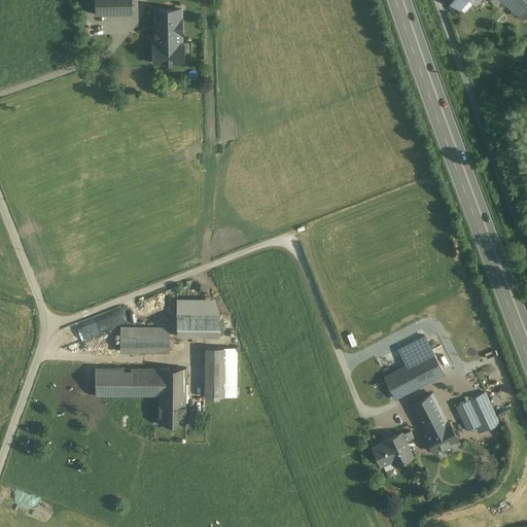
[(95,0),(96,14),(133,13),(132,0),(95,0)]
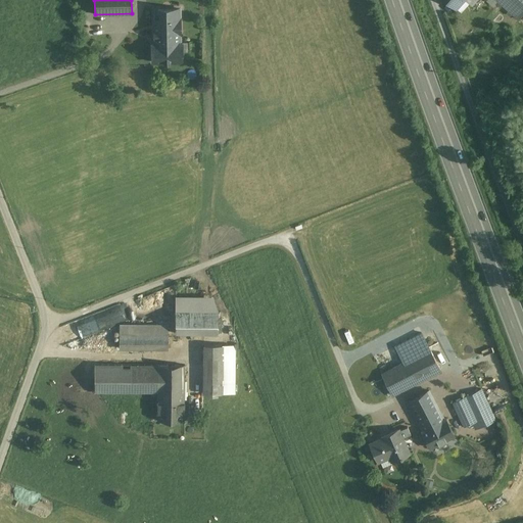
[(464,0),(444,0),(456,9),(464,0)]
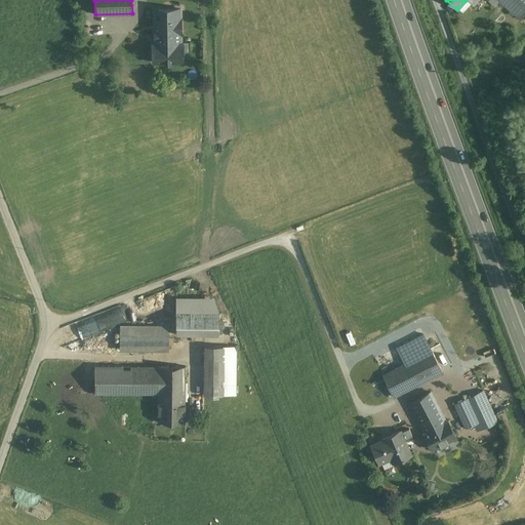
[(488,0),(497,0),(500,2),(498,4),(502,7),(503,5),(511,11),(509,13),(512,16),(514,13),(521,19),(524,14),(524,1),(521,6),(514,0),(488,0)]
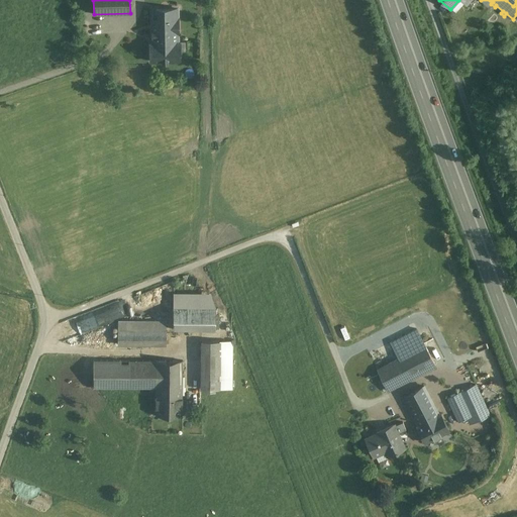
[(151,10),(151,43),(179,42),(178,9),(151,10)]
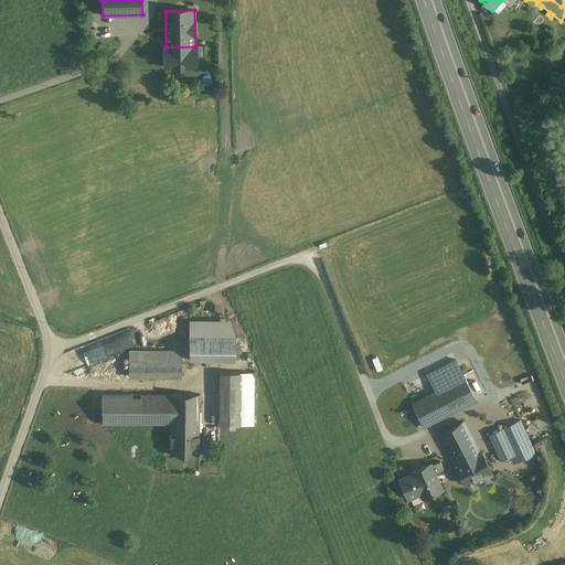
[(195,46),(166,48),(164,48),(164,49),(164,66),(164,67),(166,67),(196,67),(198,67),(198,66),(196,66),(196,48),(196,46),(195,46)]
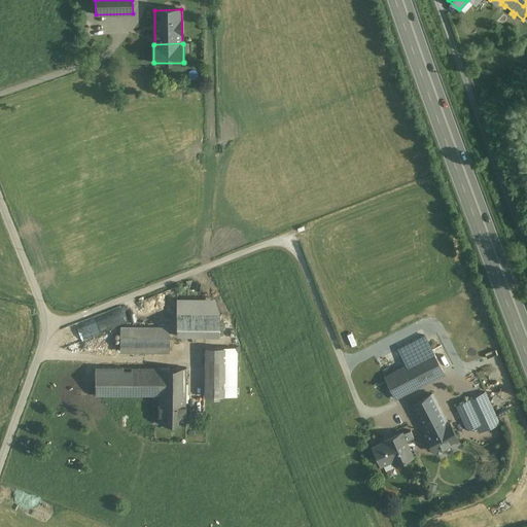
[(215,300),(177,300),(176,337),(219,337),(219,314),(215,300)]
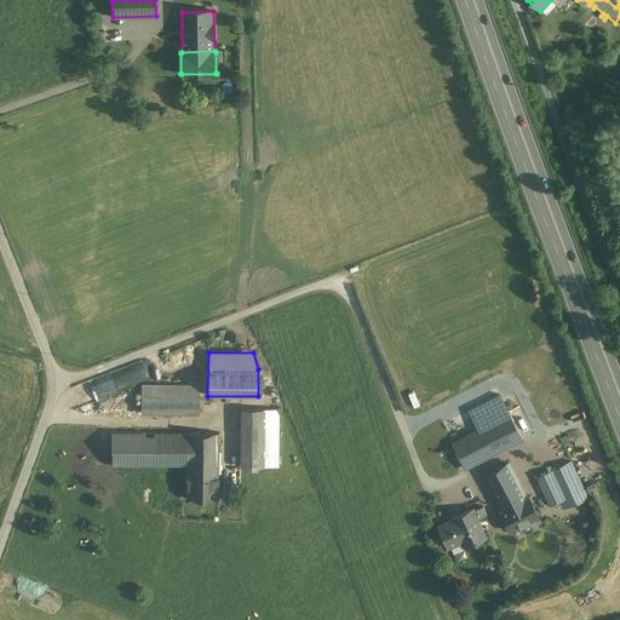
[(130,367),(80,382),(86,402),(136,388),(130,367)]
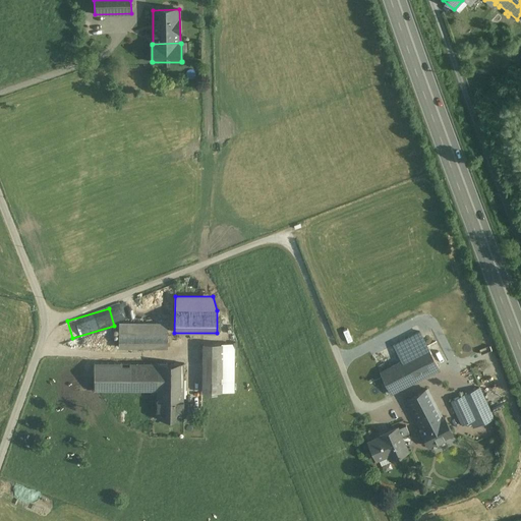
[(167,324),(119,324),(119,347),(167,348),(167,324)]
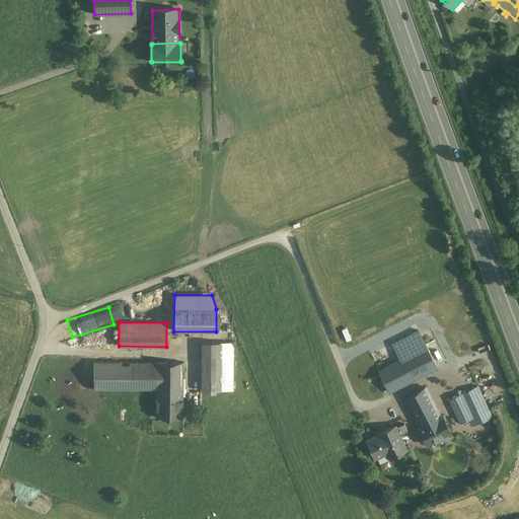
[(430,354),(418,330),(392,344),(400,360),(378,371),(382,378),(430,354)]
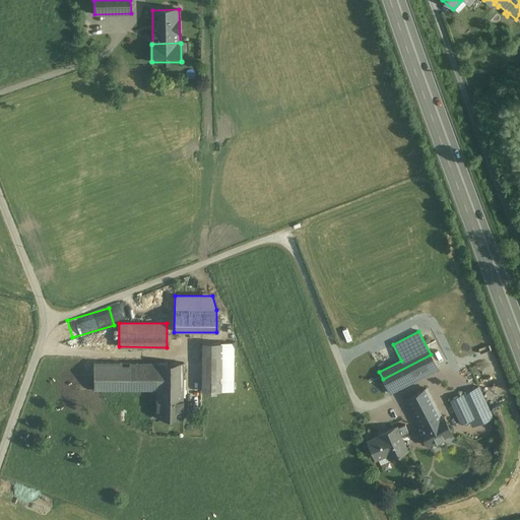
[(220,343),(202,343),(202,391),(219,391),(220,343)]
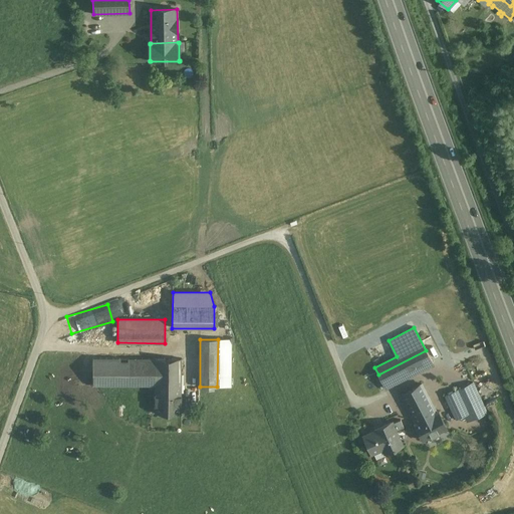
[(229,339),(218,339),(217,387),(231,387),(231,344),(229,339)]
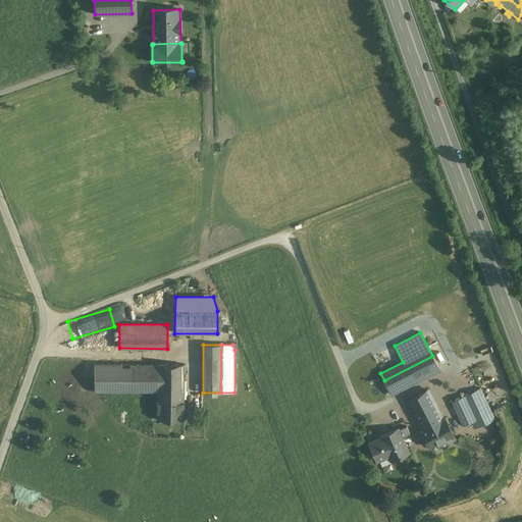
[(432,356),(384,380),(392,395),(439,370),(432,356)]
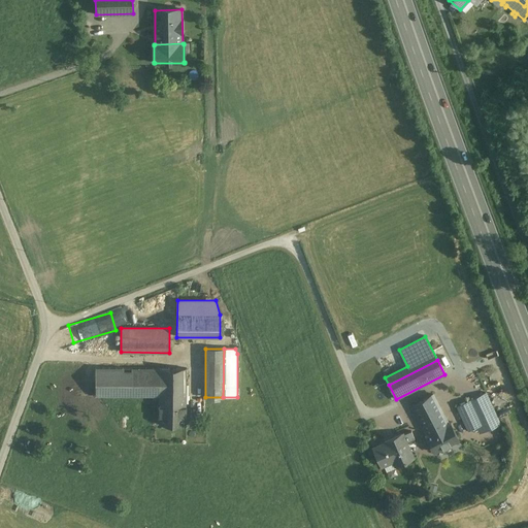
[(131,371),(124,371),(124,368),(96,368),(95,396),(131,396),(131,371)]
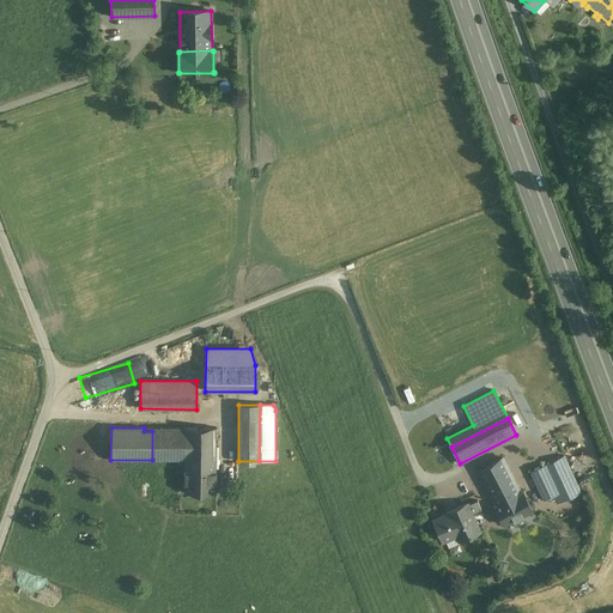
[(186,428),(152,428),(152,431),(152,460),(186,461),(186,428)]
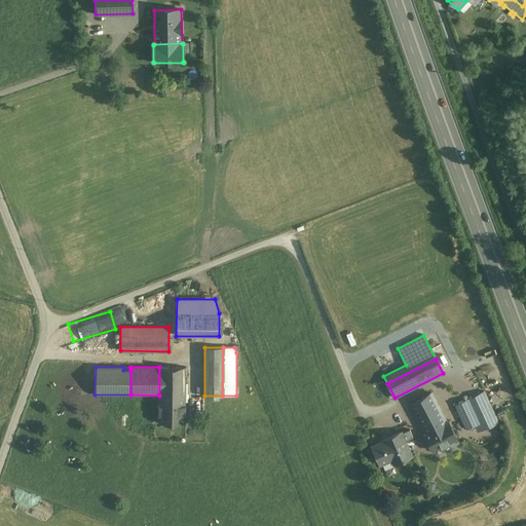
[(185,367),(159,367),(159,396),(185,396),(185,367)]
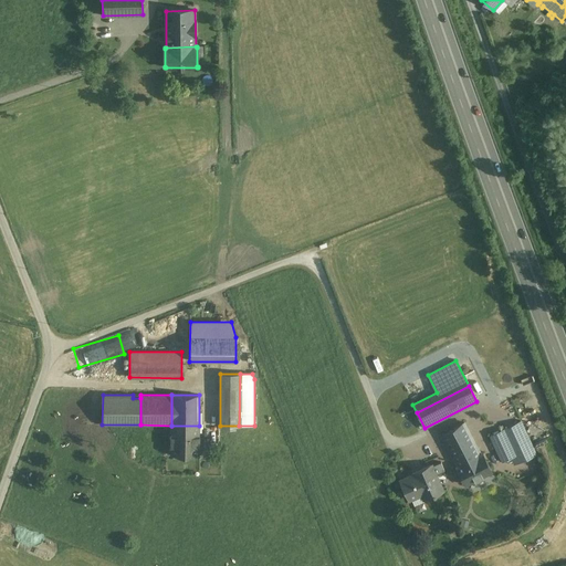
[(521,422),(503,430),(515,456),(511,458),(514,464),(536,454),(521,422)]
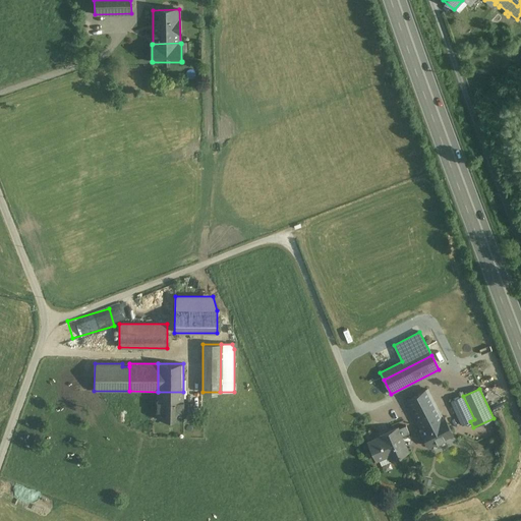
[(426,390),(407,400),(416,418),(421,429),(442,418),(426,390)]
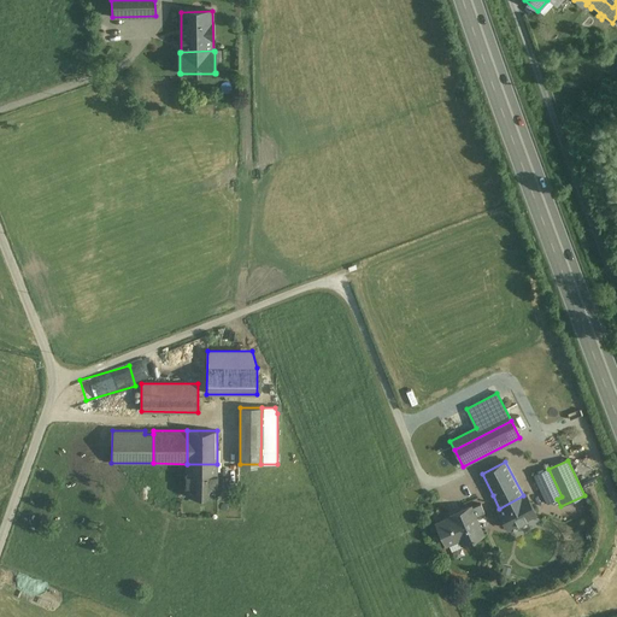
[(217,464),(187,464),(186,495),(217,497),(217,464)]
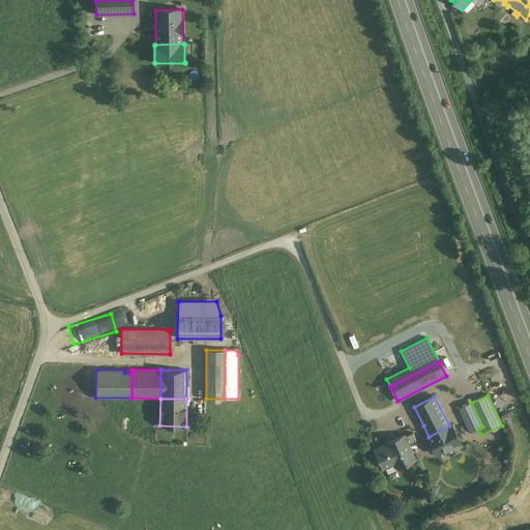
[(471,402),(459,408),(470,432),(478,429),(482,427),(471,403),(471,402)]
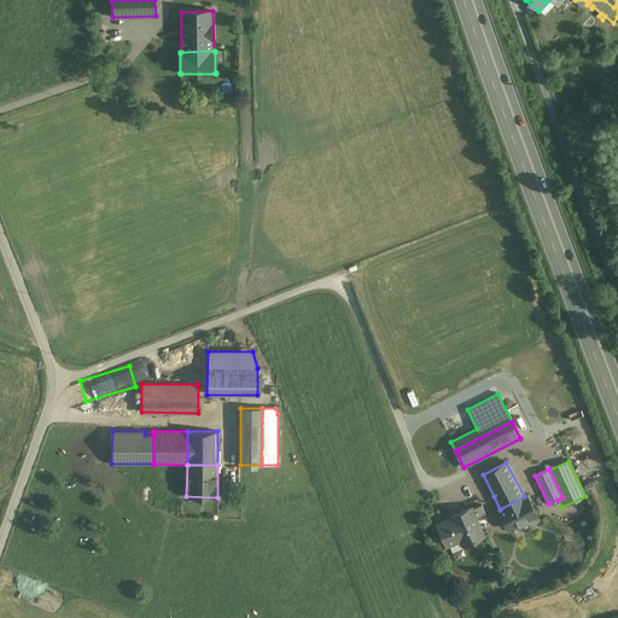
[(500,509),(499,509),(508,529),(536,514),(526,495),(500,509)]
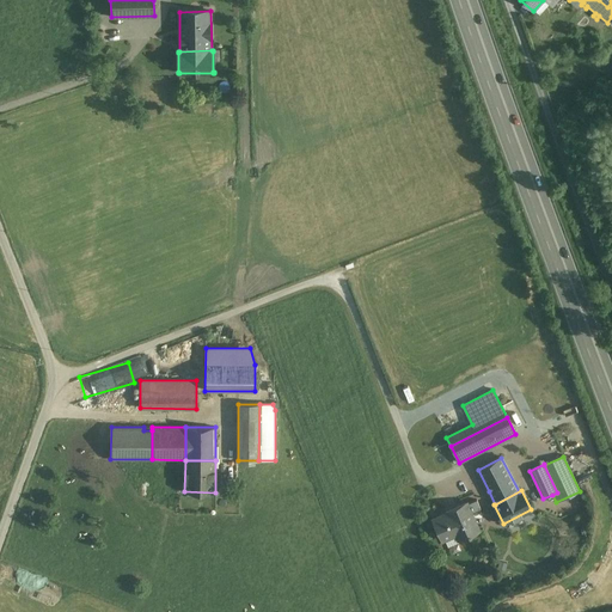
[(458,509),(434,520),(442,539),(456,533),(459,539),(478,531),(470,513),(481,508),(477,500),(466,505),(465,502),(456,507),(458,509)]
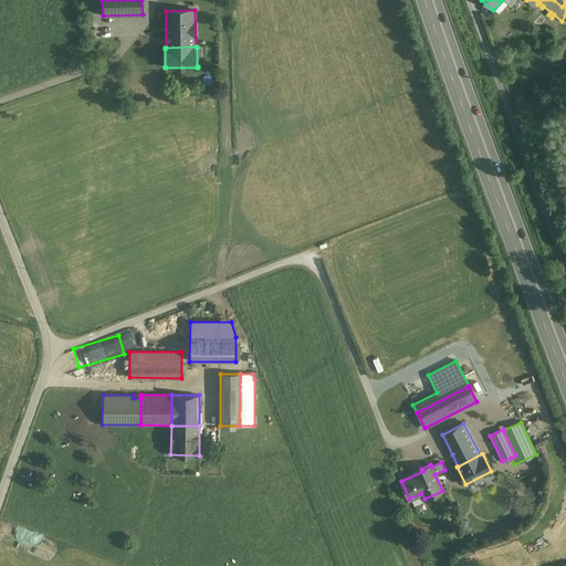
All buildings are outlined.
